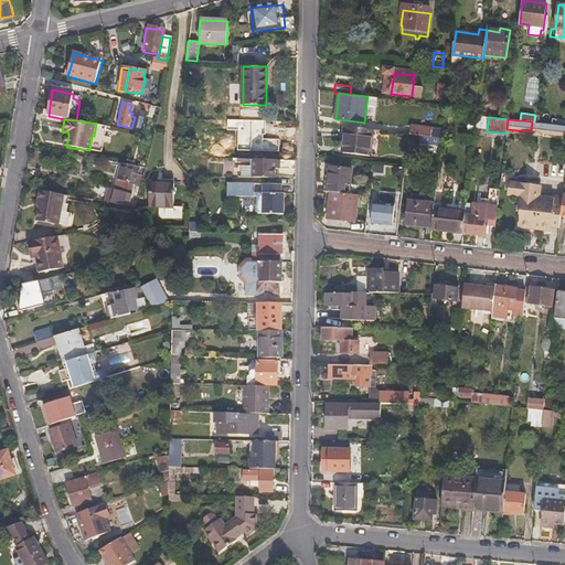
[(532,121),(531,131),(560,135),(562,125),(560,125),(551,124),(543,123),(534,121),(532,121)]
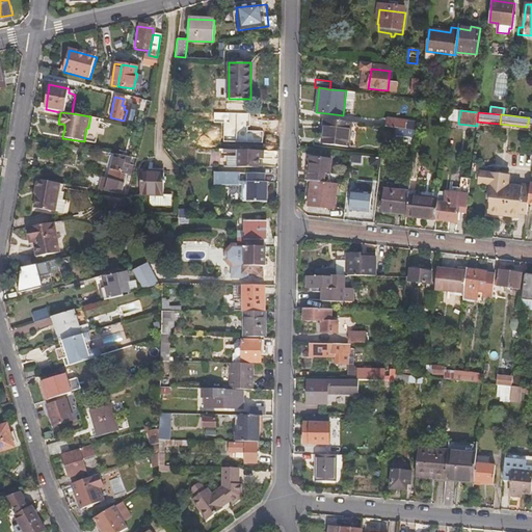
[(96,143),(101,118),(90,116),(88,128),(86,128),(84,141),(96,143)]
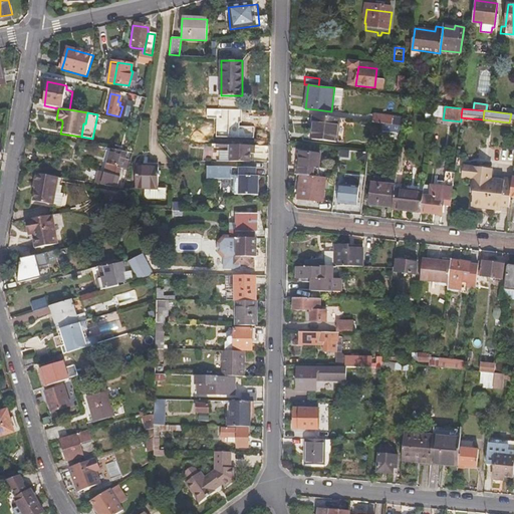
[(375,113),(374,120),(392,122),(393,115),(375,113)]
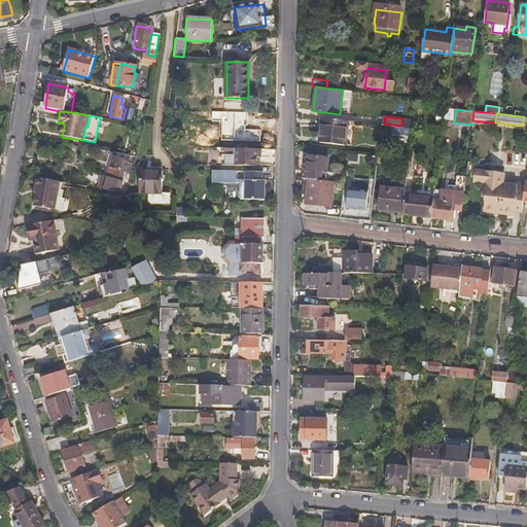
[(323,118),(321,143),(344,145),(347,120),(323,118)]
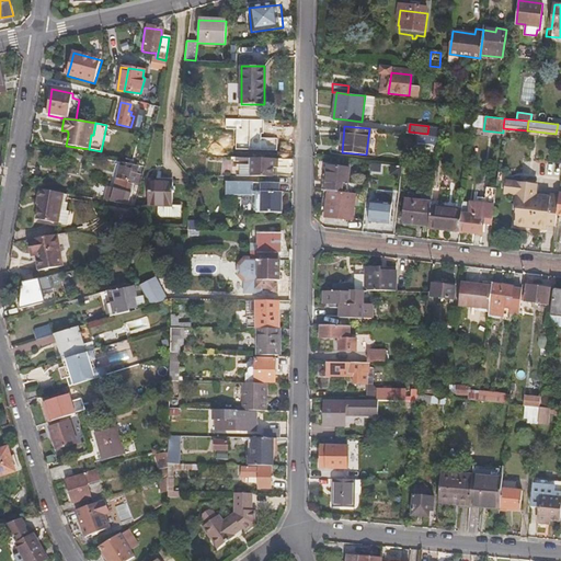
[(235,142),(233,153),(254,153),(255,142),(235,142)]
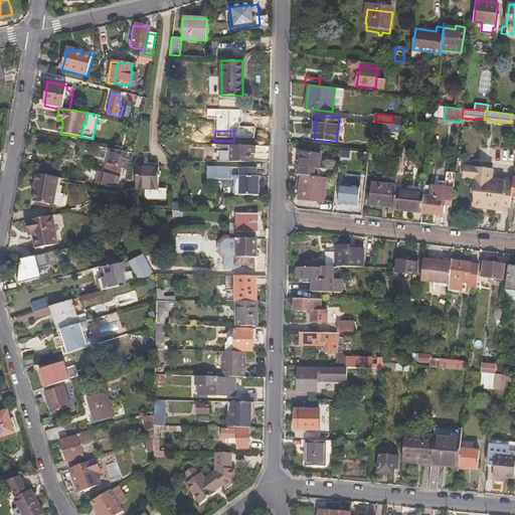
[(229,145),(229,162),(250,162),(250,152),(250,146),(229,145)]
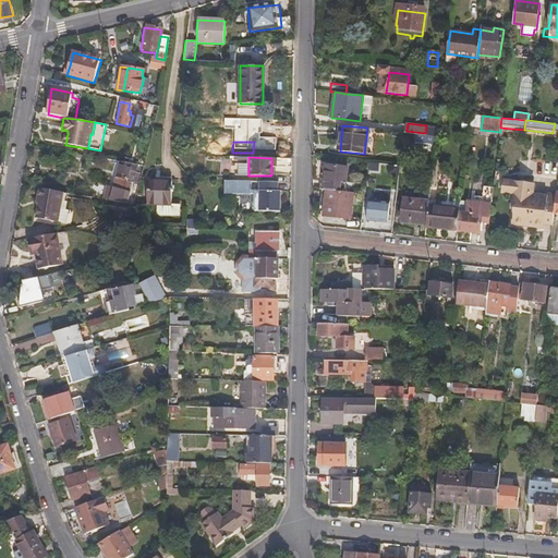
[(277,158),(277,165),(271,165),(271,176),(291,176),(292,158),(277,158)]
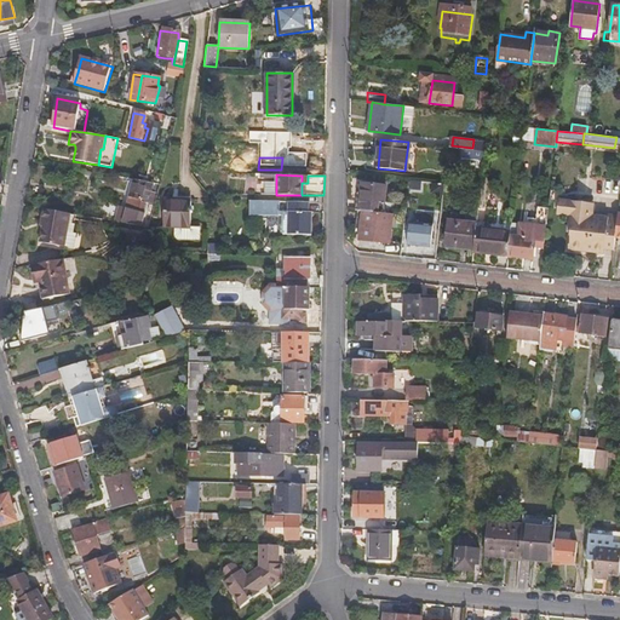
[(132,181),(125,217),(131,219),(131,224),(149,228),(151,216),(144,214),(147,205),(154,207),(156,194),(150,193),(151,184),(132,181)]
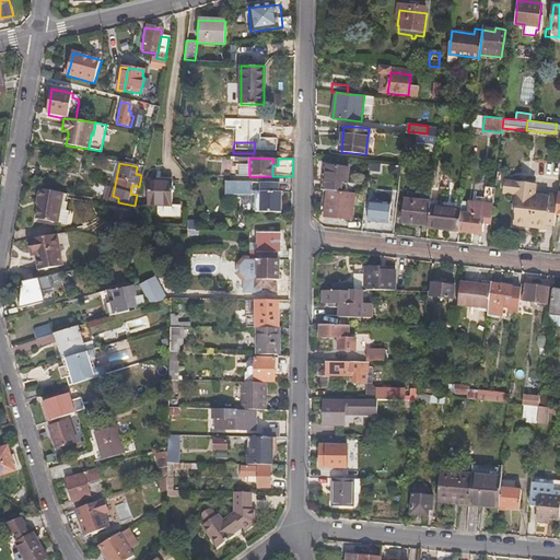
[(327,174),(325,190),(328,190),(347,193),(350,167),(328,165),(327,174)]
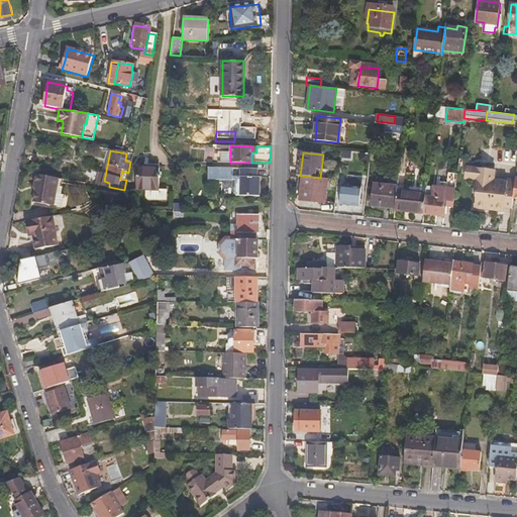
[(136,166),(136,188),(144,188),(159,188),(159,168),(149,168),(149,166),(136,166)]
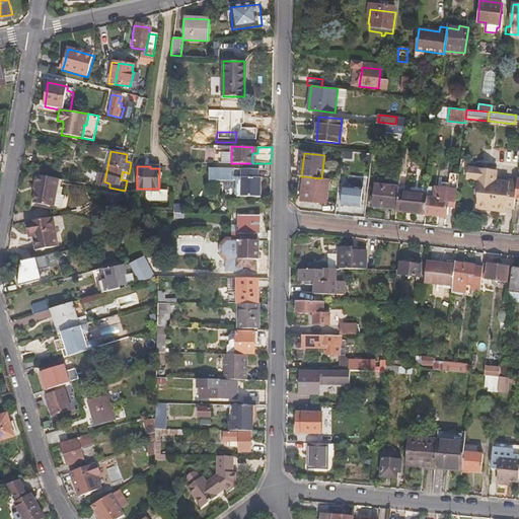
[(210,166),(210,179),(235,179),(235,167),(210,166)]
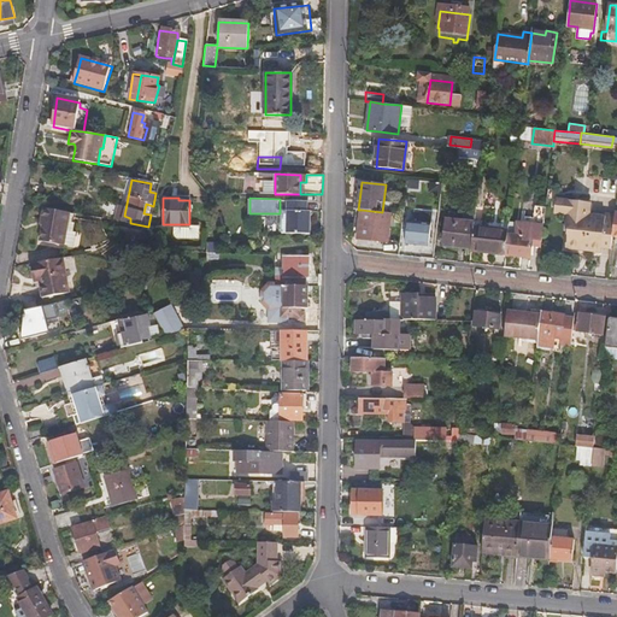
[(613,230),(615,217),(595,215),(598,203),(571,200),(566,248),(583,250),(583,246),(603,247),(611,248),(612,238),(613,230)]
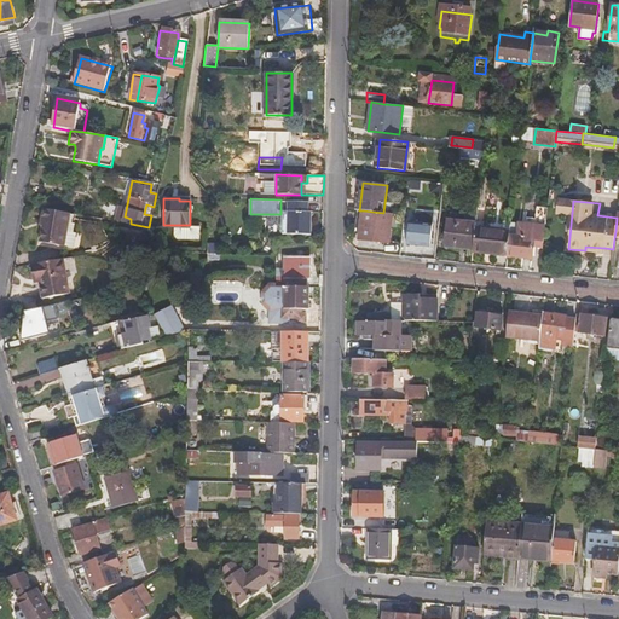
[(290,202),(289,235),(311,235),(311,212),(306,212),(306,202),(290,202)]
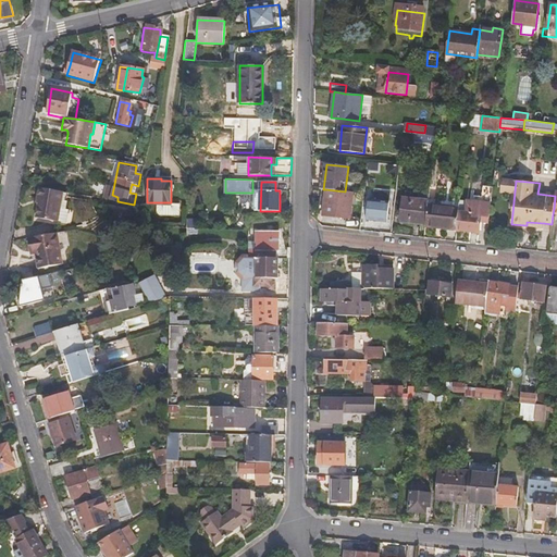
[(40,199),(37,218),(70,224),(72,213),(64,211),(60,210),(61,200),(63,192),(39,187),(37,198),(40,199)]
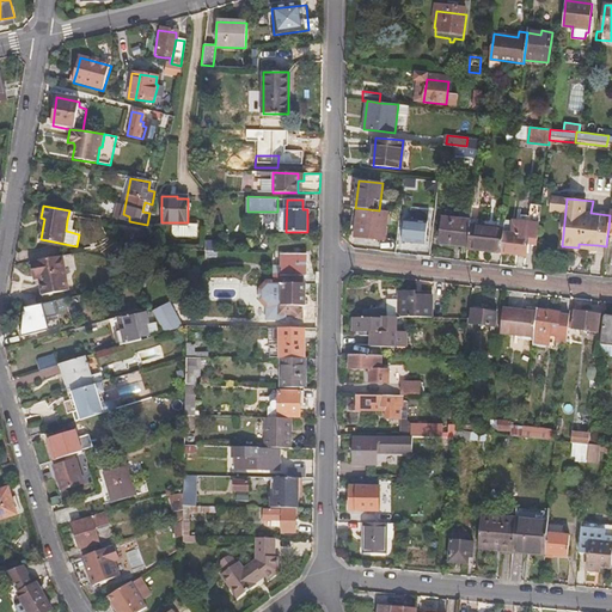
[(359,208),(355,237),(363,238),(384,240),(387,212),(379,210),(359,208)]
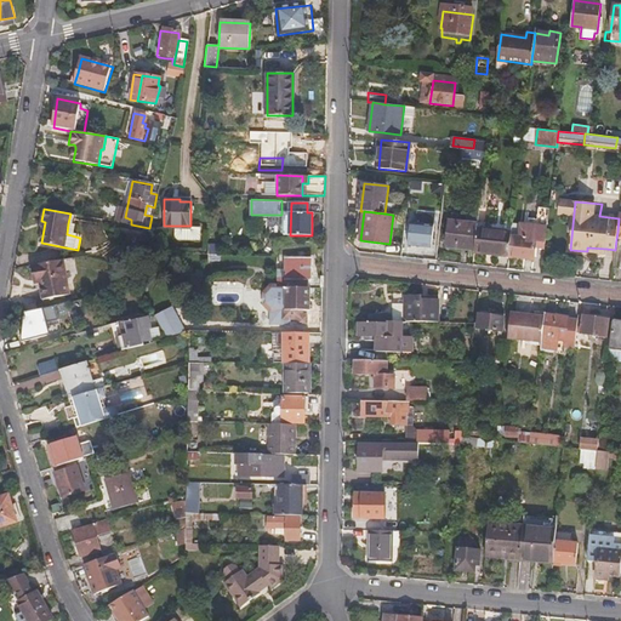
[(448,220),(445,246),(476,250),(478,228),(478,222),(448,220)]
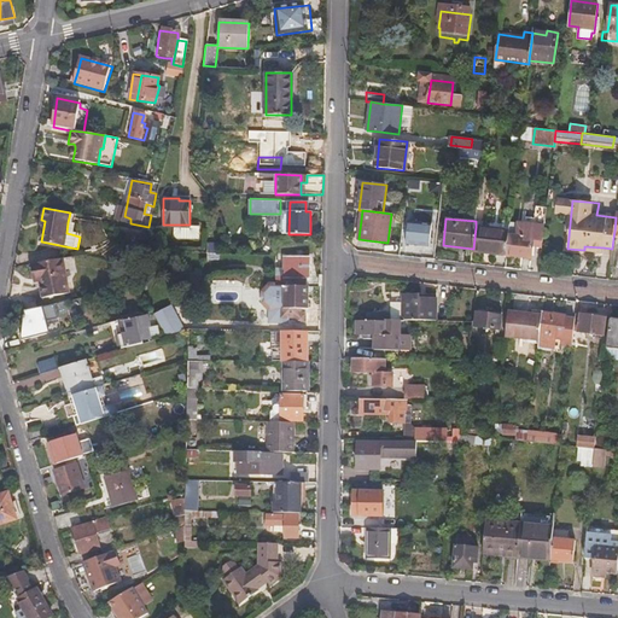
[(508,231),(506,255),(531,257),(532,248),(542,249),(546,220),(535,219),(532,225),(509,222),(508,231)]
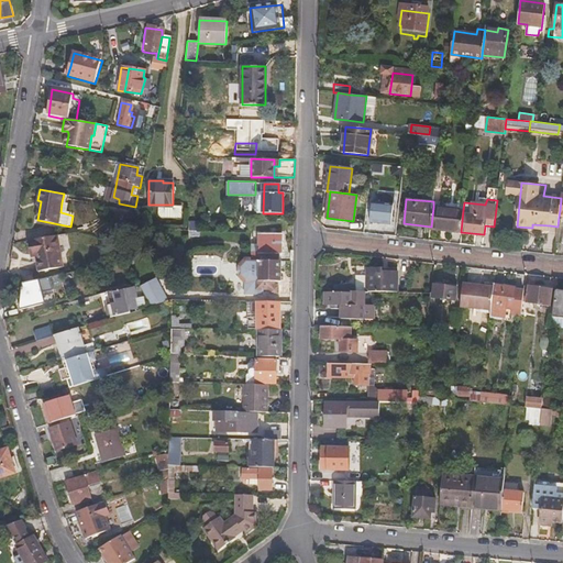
[(373,200),(370,221),(392,223),(394,202),(373,200)]
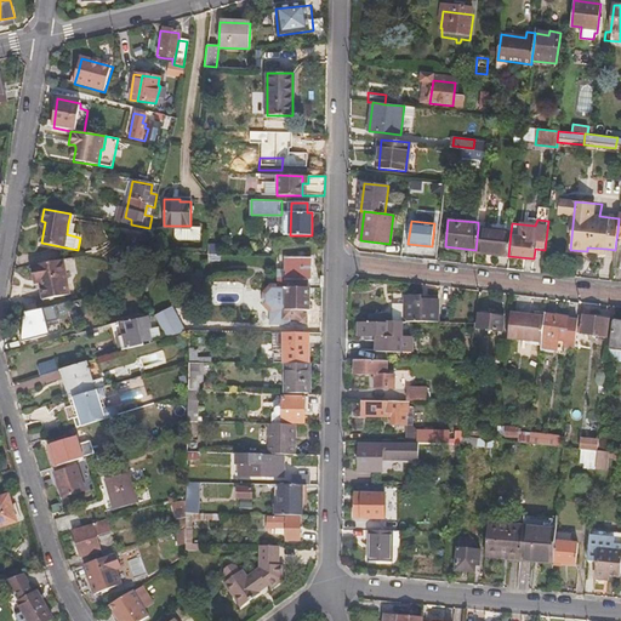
[(191,226),(174,226),(174,235),(176,238),(198,239),(198,227),(191,226)]
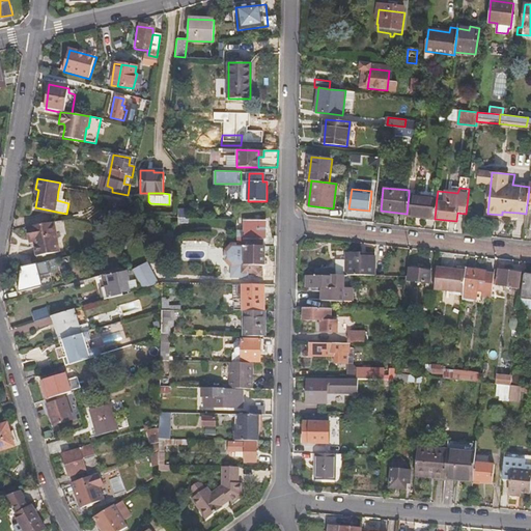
[(409,195),(407,214),(406,215),(435,219),(437,198),(409,195)]
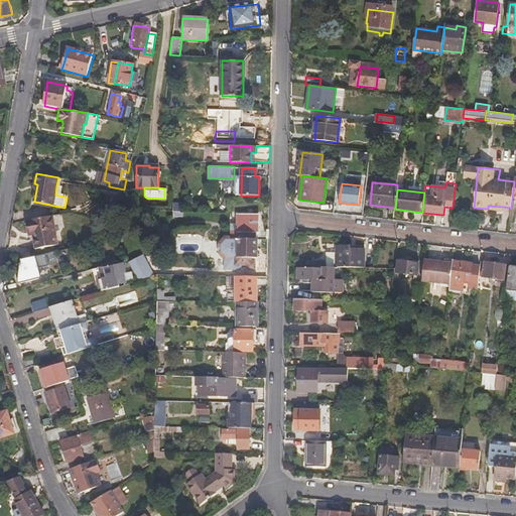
[(172,203),(171,211),(172,211),(179,211),(180,203),(172,203)]
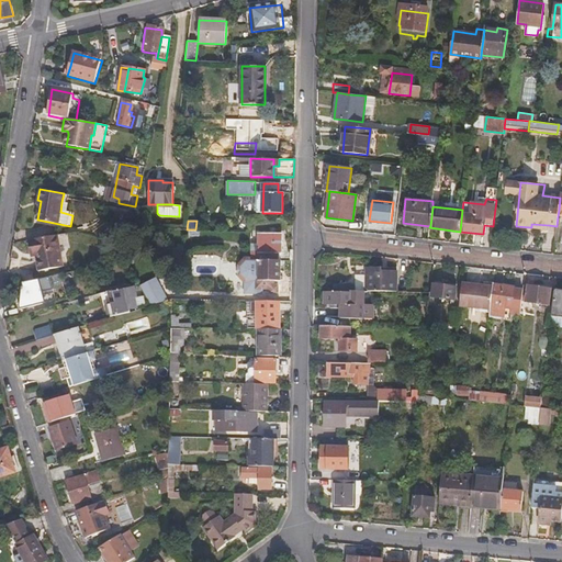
[(30,238),(33,251),(35,251),(38,251),(42,268),(62,265),(56,233),(30,238)]
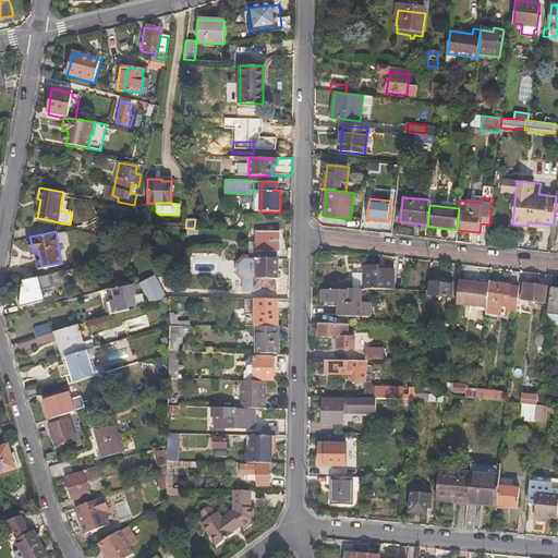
[(279,233),(257,232),(257,241),(257,249),(247,249),(247,255),(247,257),(263,258),(276,258),(276,252),(279,252),(279,233)]
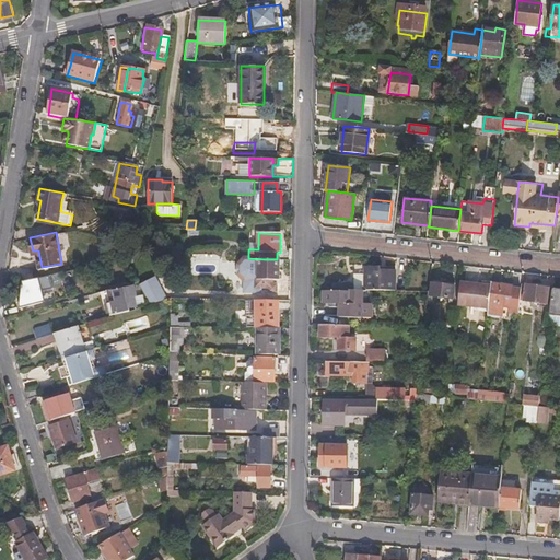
[(279,279),(280,259),(277,259),(264,259),(248,258),(248,256),(245,256),(237,263),(237,273),(244,280),(244,291),(263,292),(263,288),(269,288),(273,283),(273,279),(279,279)]
